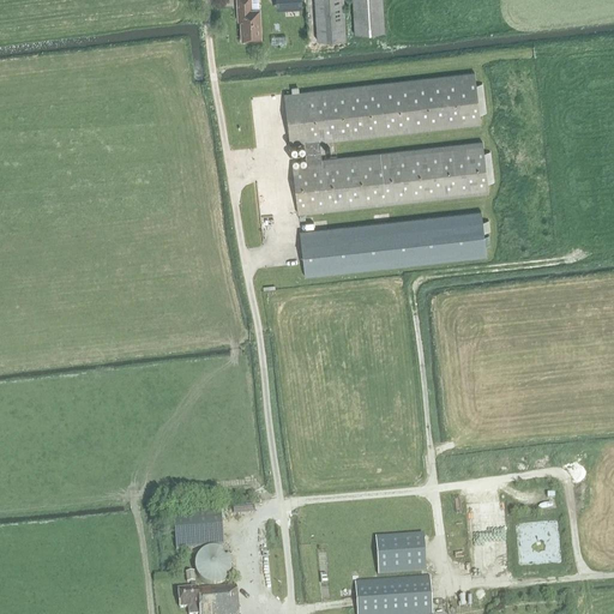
[(251,10),(250,0),(235,0),(236,11),(239,11),(241,41),(260,40),(259,10),(251,10)]
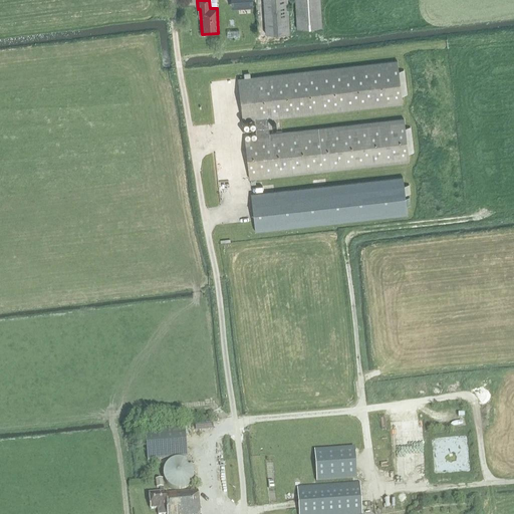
[(252,7),(251,0),(230,0),(231,8),(252,7)]
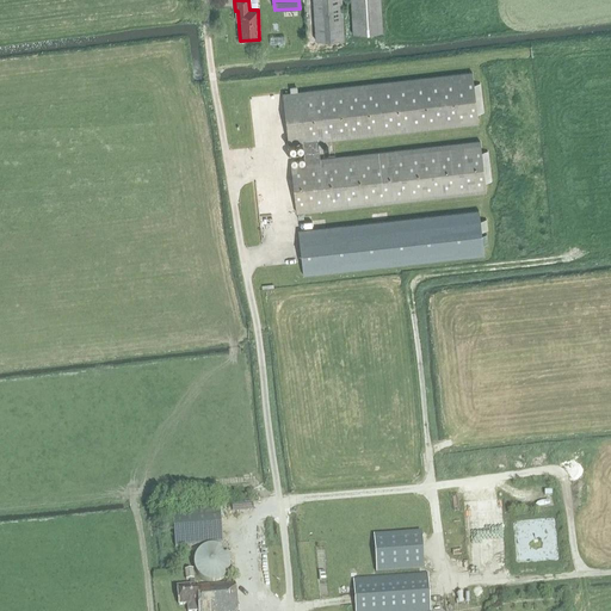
[(343,39),(340,0),(312,0),(315,42),(343,39)]
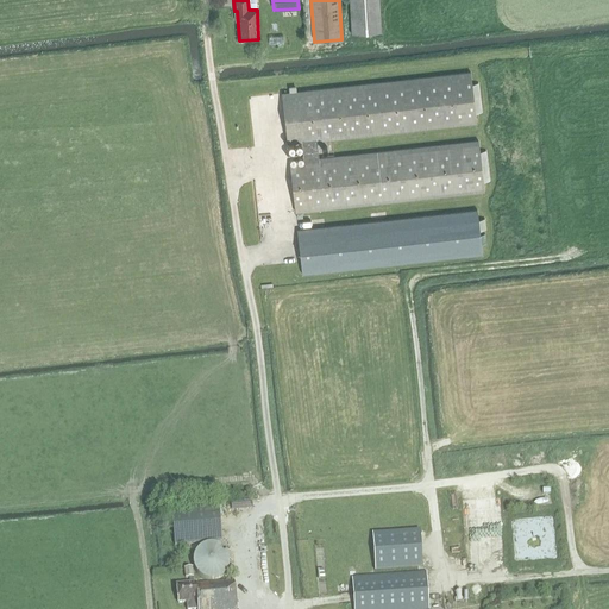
[(349,0),(351,33),(381,32),(378,0),(349,0)]
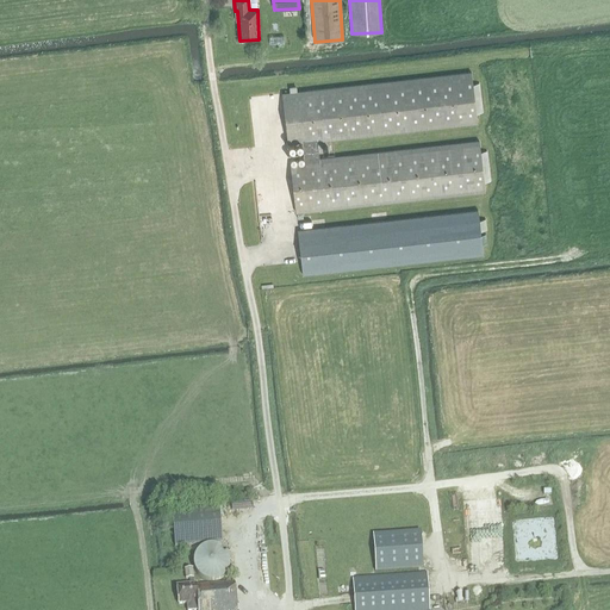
[(472,85),(471,74),(281,94),(287,144),(302,143),(304,162),(290,163),(296,213),(484,192),(483,182),(490,181),(486,151),(480,151),(479,142),(318,160),(316,142),(477,124),(475,113),(483,112),(479,83),(472,85)]
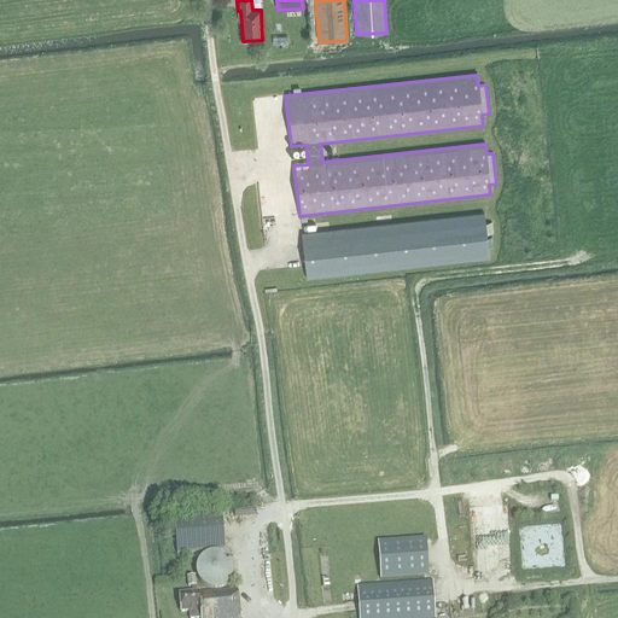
[(485,223),(484,214),(455,216),(302,234),(307,279),(489,258),(488,249),(494,248),(493,238),(487,238),(487,234),(494,233),(493,222),(485,223)]
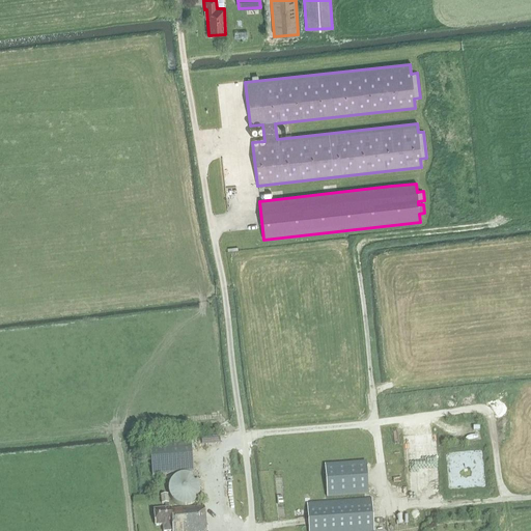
[(192,473),(190,441),(148,444),(151,476),(192,473)]
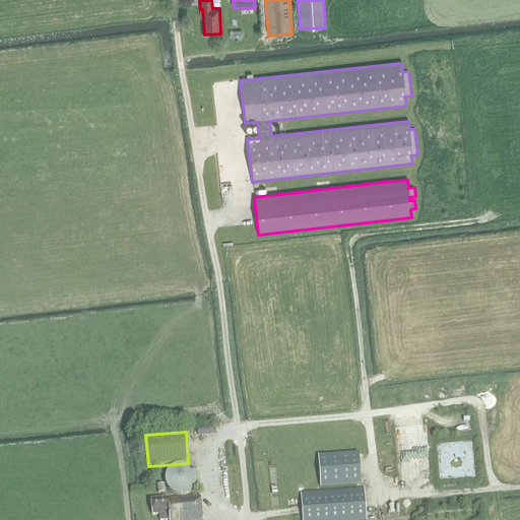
[(360,484),(358,454),(317,456),(319,486),(360,484)]
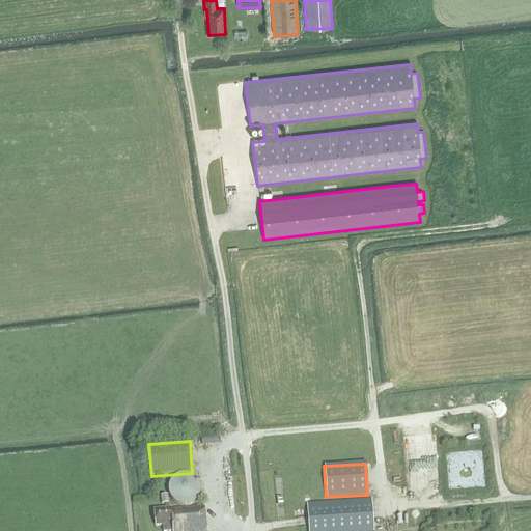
[(168,508),(167,495),(160,496),(161,504),(164,504),(164,509),(154,509),(155,526),(161,525),(161,530),(205,530),(203,506),(171,510),(170,508),(168,508)]
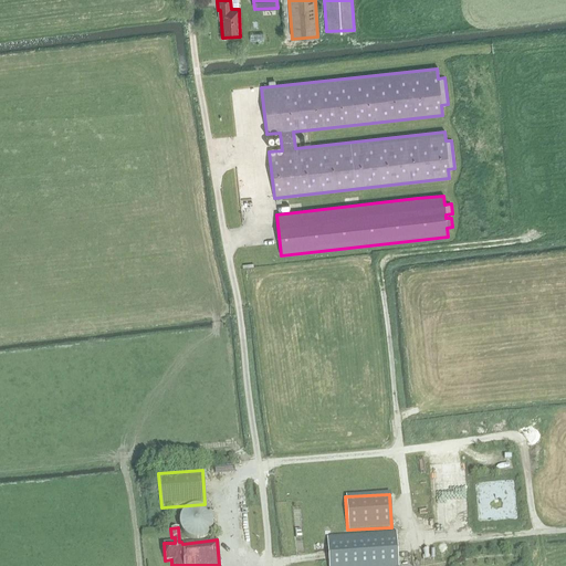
[(397,565),(395,533),(347,536),(326,537),(328,565),(397,565)]
